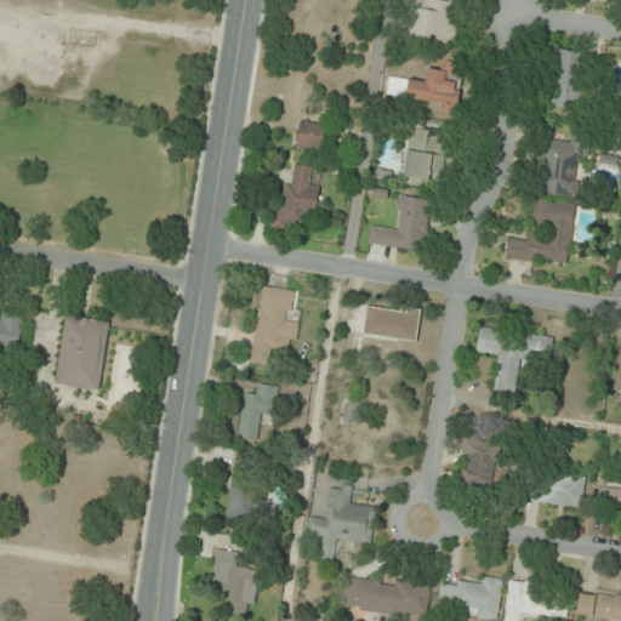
[(437,10),(412,10),(414,41),(455,40),(454,3),(437,3),(437,10)]
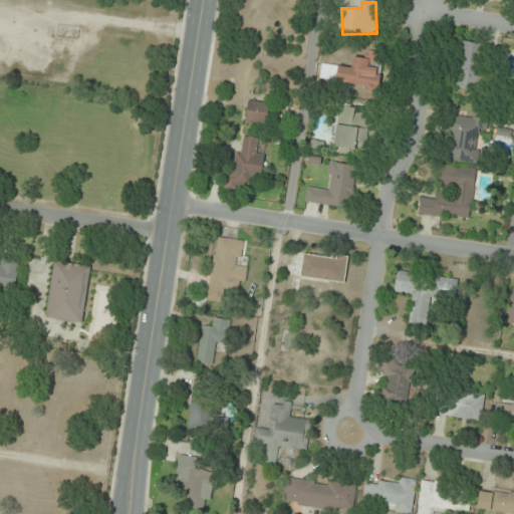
[(483,44),(461,41),(455,87),(478,90),(483,44)]
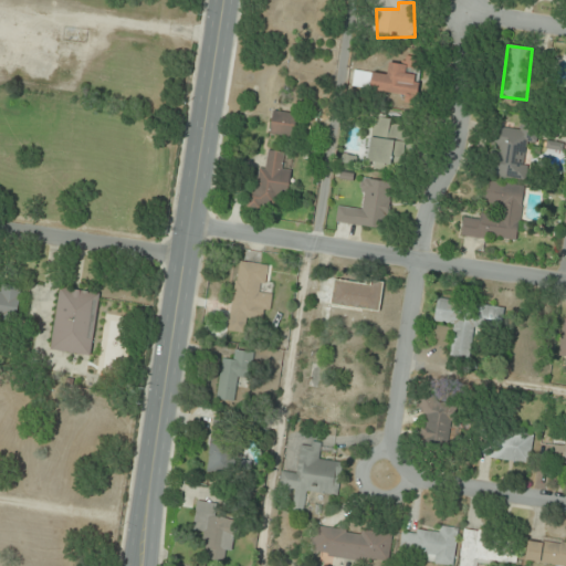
[(352,91),(418,98),(422,59),(405,56),(405,64),(389,63),(388,74),(354,71),(352,91)]
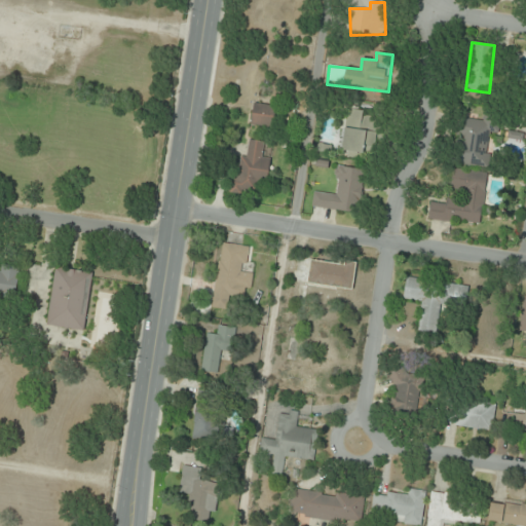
[(273,127),(275,106),(254,104),(252,125),(273,127)]
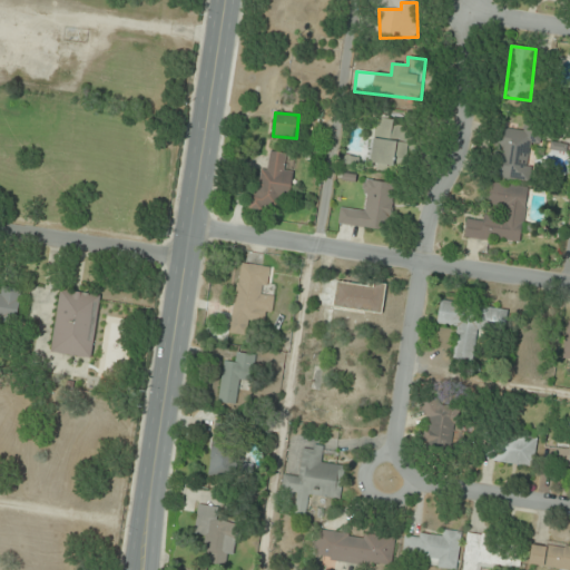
[(412,124),(375,120),(371,167),(394,170),(395,163),(408,164),(412,124)]
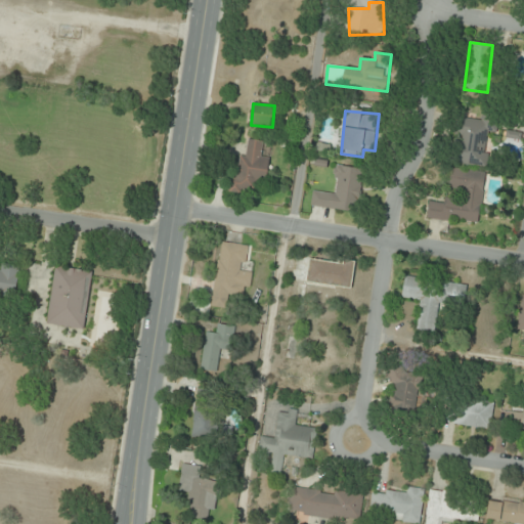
[(482,120),(461,118),(455,164),(486,167),(490,133),(495,133),(497,115),(483,114),(482,120)]
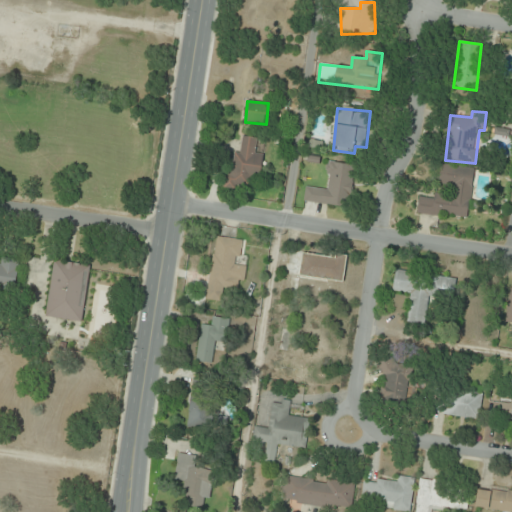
[(264,154),(255,153),(257,138),(243,136),(241,153),(230,151),(225,188),(248,191),(250,180),(260,181),(264,154)]
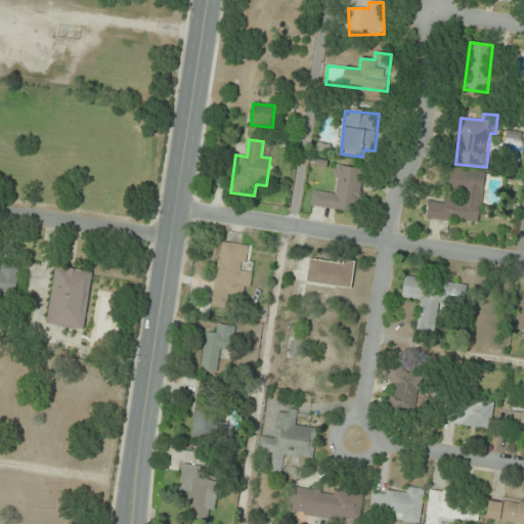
[(364,169),(337,166),(333,193),(312,190),(310,206),(358,212),(364,169)]
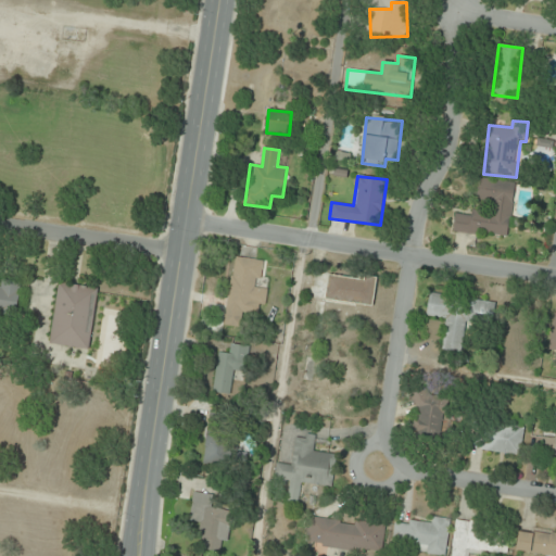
[(509,238),(515,184),(480,180),(478,201),(494,202),(493,215),(455,212),(453,232),(509,238)]
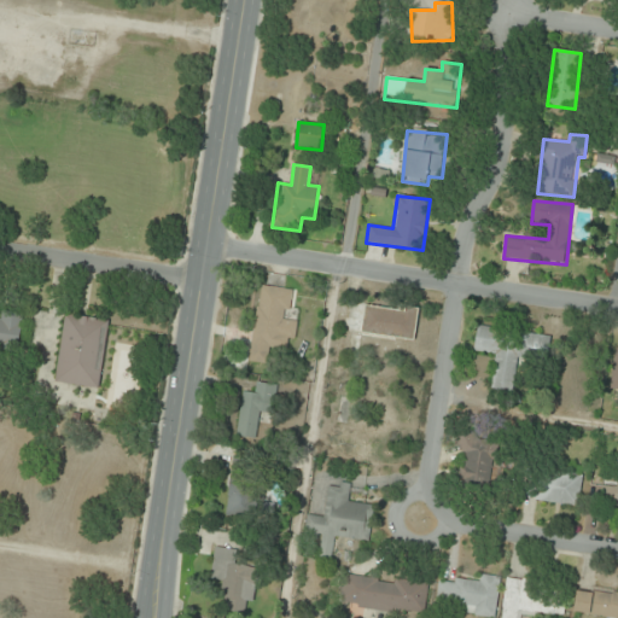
[(249,362),(269,365),(272,351),(283,353),(284,340),(295,343),(298,318),(289,315),(292,291),(260,286),(249,362)]
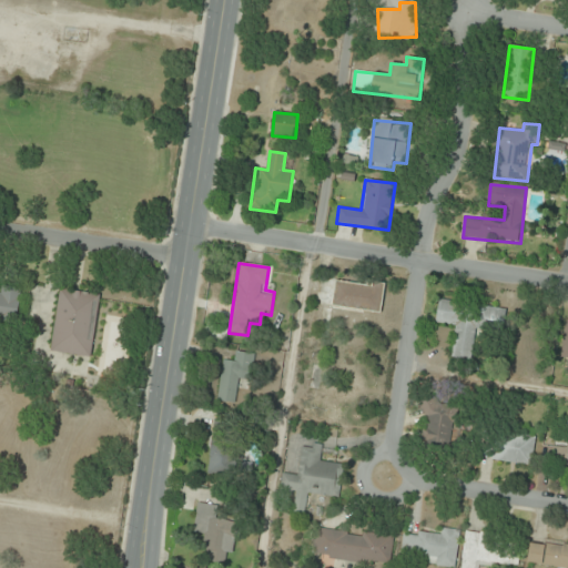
[(386,284),(334,279),(331,310),(383,315),(386,284)]
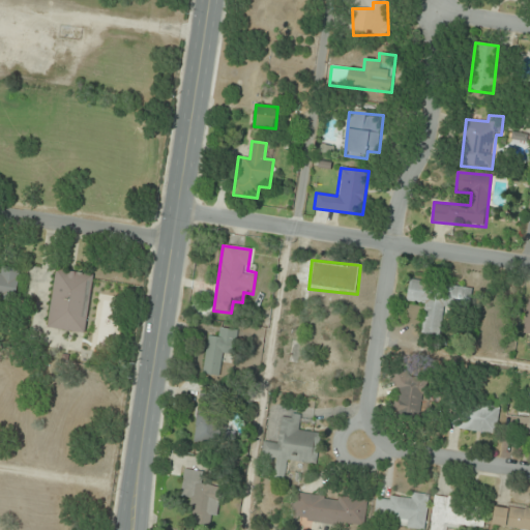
[(48,329),(85,333),(93,274),(56,269),(48,329)]
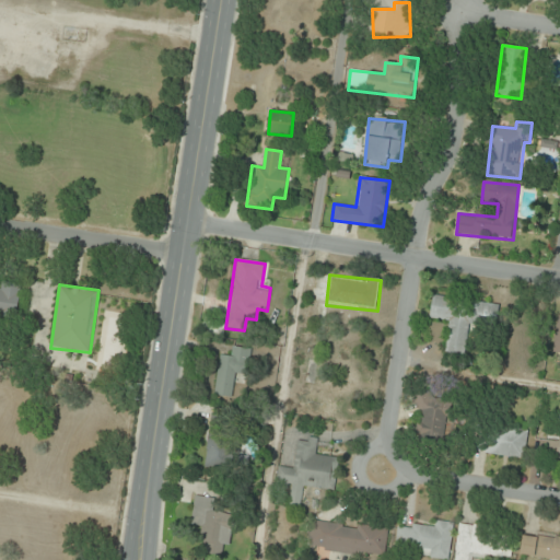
[(0,286),(0,321),(16,323),(20,289),(0,286)]
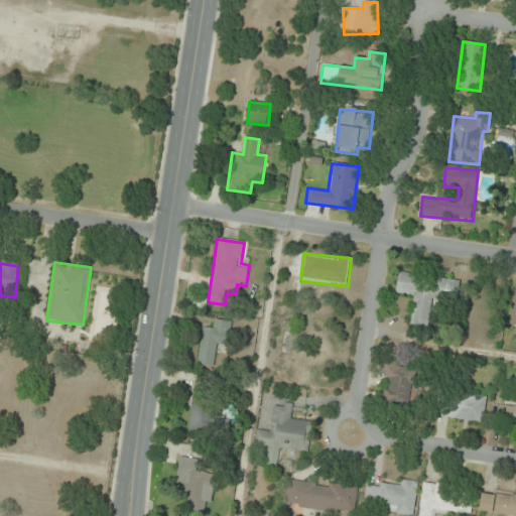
[(432,299),(457,302),(460,280),(399,272),(396,293),(415,296),(410,327),(428,330),(432,299)]
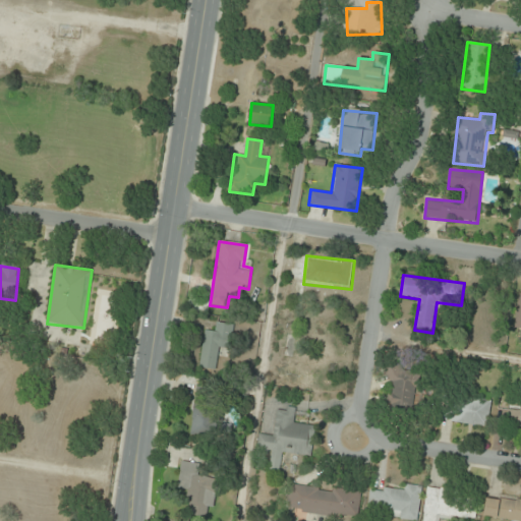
[(233,325),(216,323),(215,332),(204,331),(199,367),(217,369),(219,348),(230,349),(233,325)]
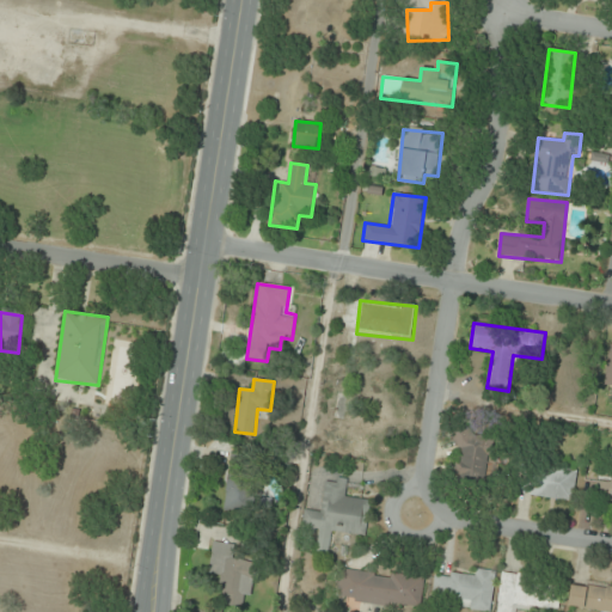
[(488,476),(491,432),(460,429),(457,472),(488,476)]
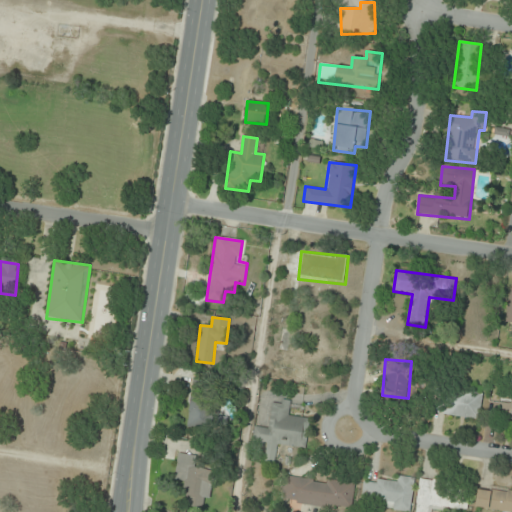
[(189,428),(211,429),(214,380),(192,378),(189,428)]
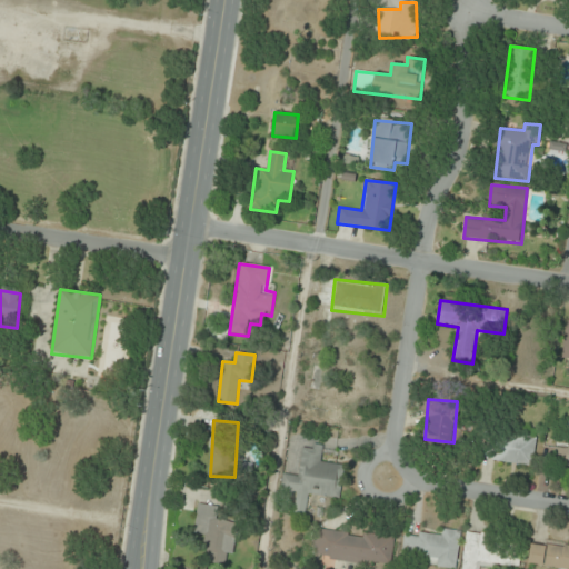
[(535,466),(536,436),(492,433),(491,463),(535,466)]
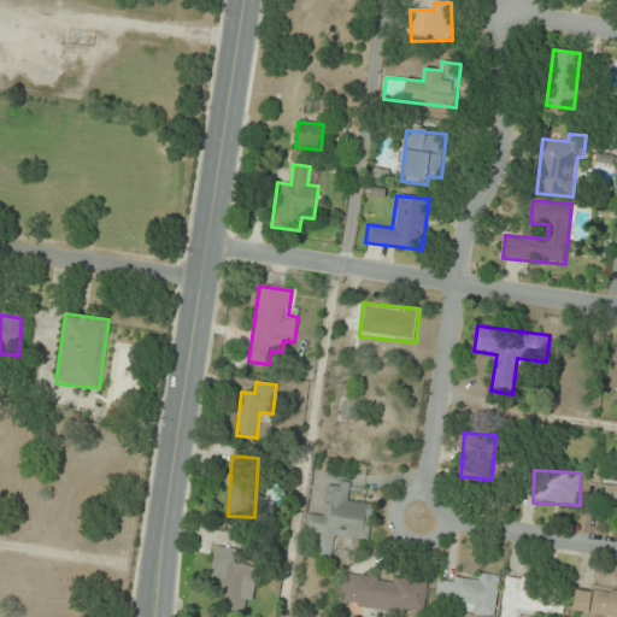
[(616,482),(600,481),(597,507),(616,510),(616,482)]
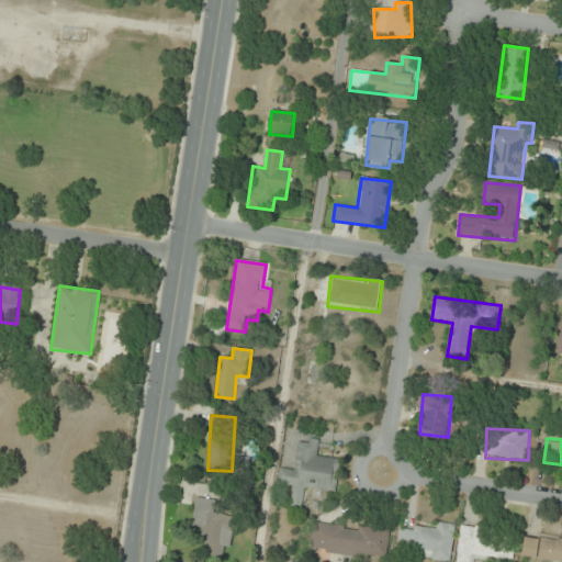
[(339,460),(317,458),(319,444),(298,441),(294,471),(279,469),(277,486),(292,489),(290,508),(302,509),(304,490),(336,493),(339,460)]
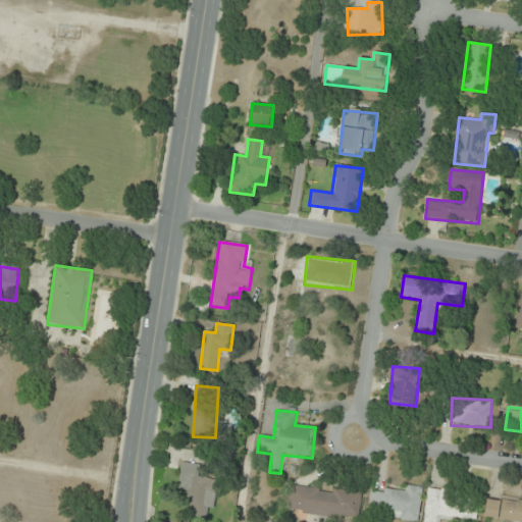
[(201,465),(181,462),(177,489),(188,491),(185,515),(211,519),(217,478),(200,476),(201,465)]
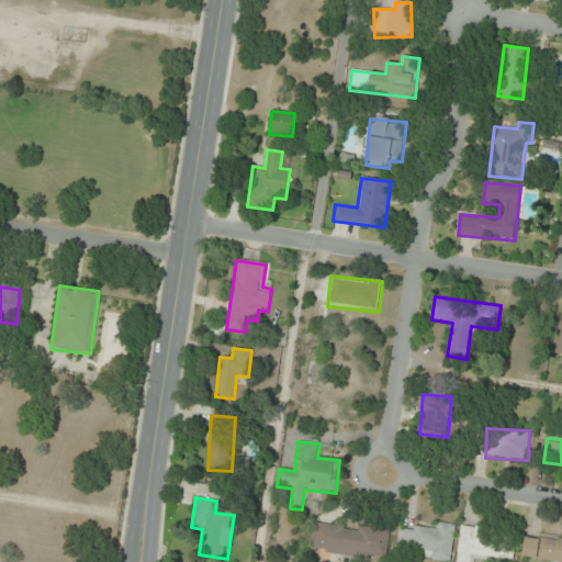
[(450,561),(456,525),(436,523),(435,531),(400,527),(397,548),(431,551),(430,560),(445,561),(450,561)]
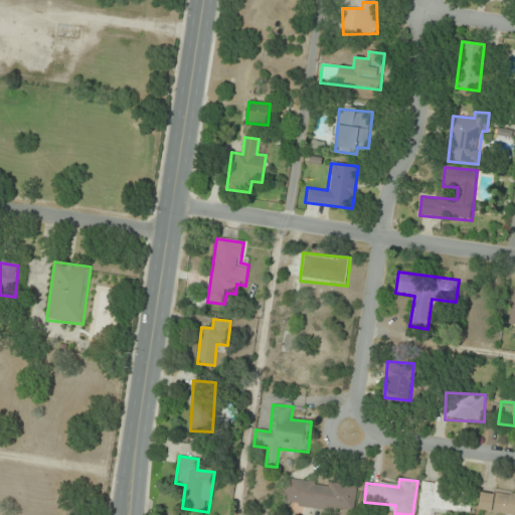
[(357,486),(328,483),(328,484),(287,480),(284,504),(353,513),(357,486)]
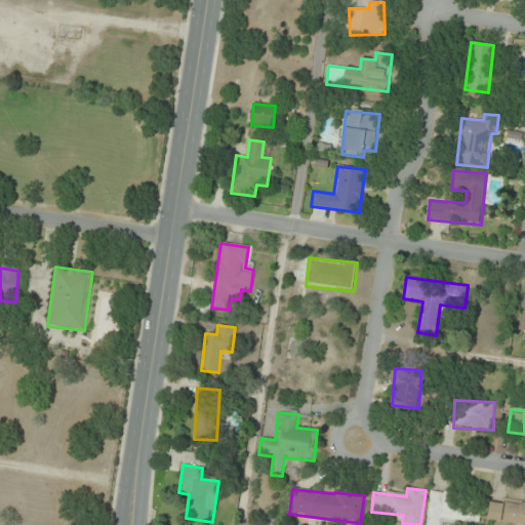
[(430,493),(426,524),(441,524),(442,519),(477,523),(479,499),(430,493)]
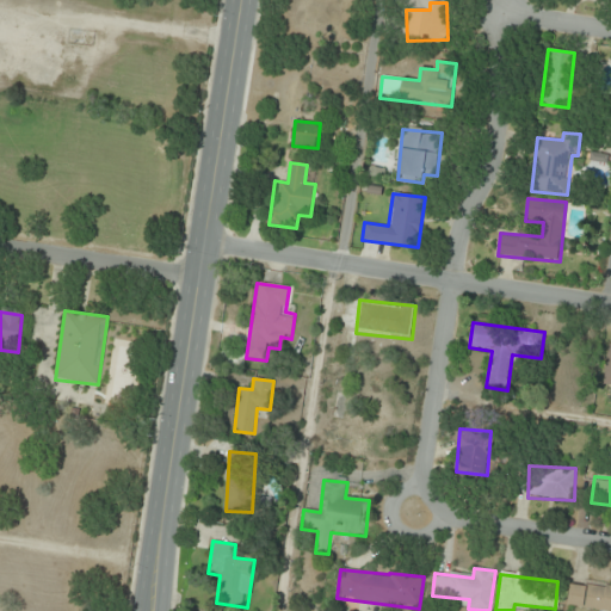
[(610,610),(610,586),(569,582),(567,608),(599,610),(610,610)]
